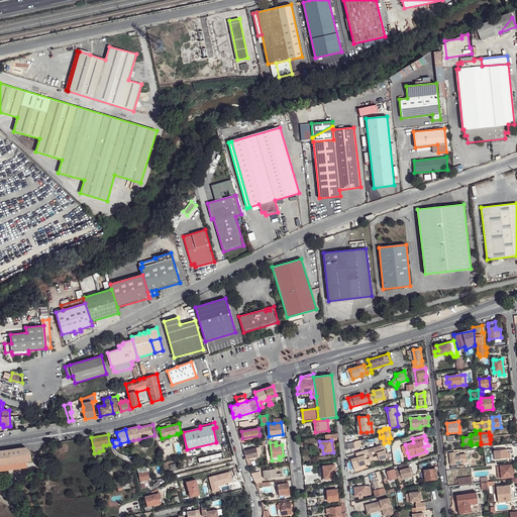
[(384,444),(367,449),(369,454),(370,458),(371,462),(375,461),(374,457),(372,451),(375,450),(376,452),(377,452),(378,455),(380,459),(381,463),(386,461),(385,458),(388,457),(385,449),(386,449),(384,444)]
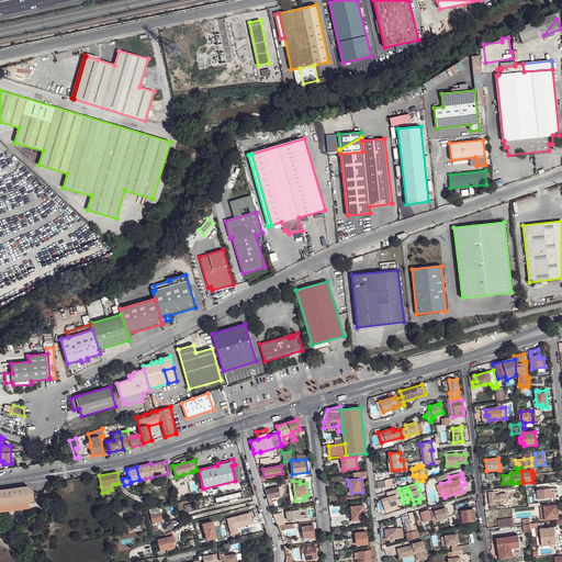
[(0,512),(30,508),(29,502),(34,501),(33,491),(27,486),(0,490),(0,512)]
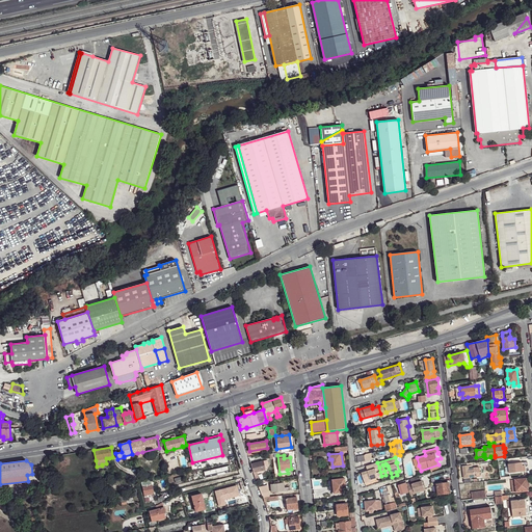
[(263,461),(250,464),(254,473),(256,481),(260,480),(257,472),(265,470),(263,461)]
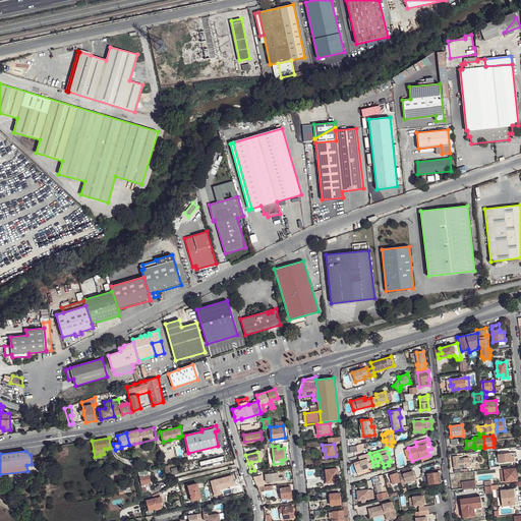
[(369,453),(358,457),(360,461),(354,463),(357,473),(363,471),(363,469),(370,467),(368,463),(367,459),(371,458),(369,453)]
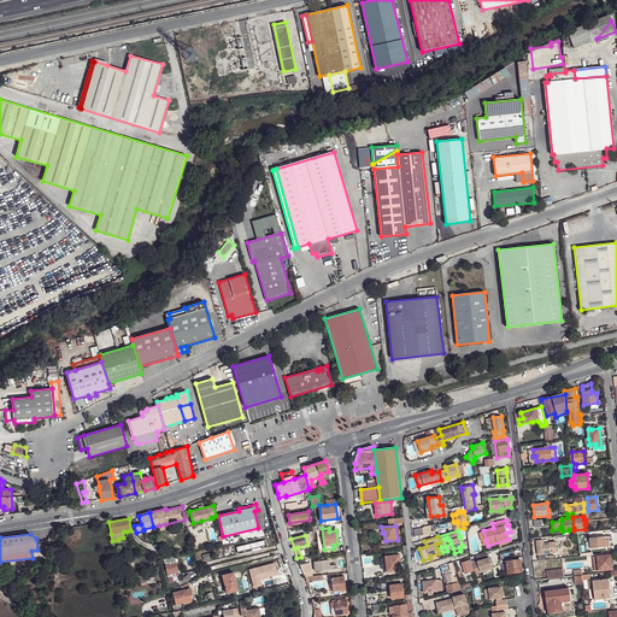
[(605,536),(589,538),(591,548),(606,546),(606,540),(605,536)]
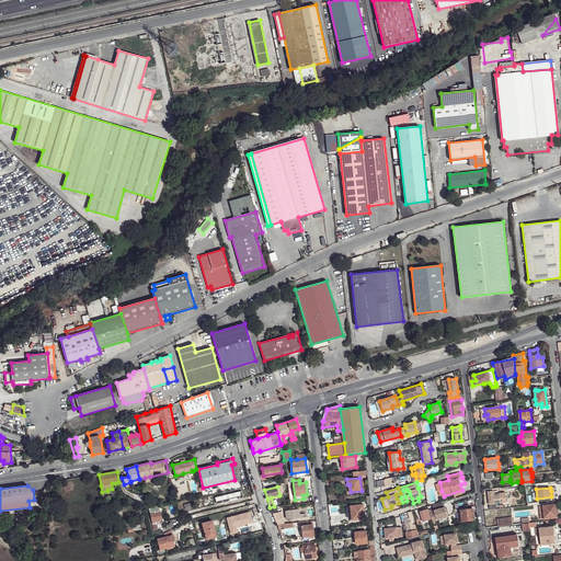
[(494,491),(489,492),(490,504),(501,503),(500,493),(499,493),(495,494),(494,491)]
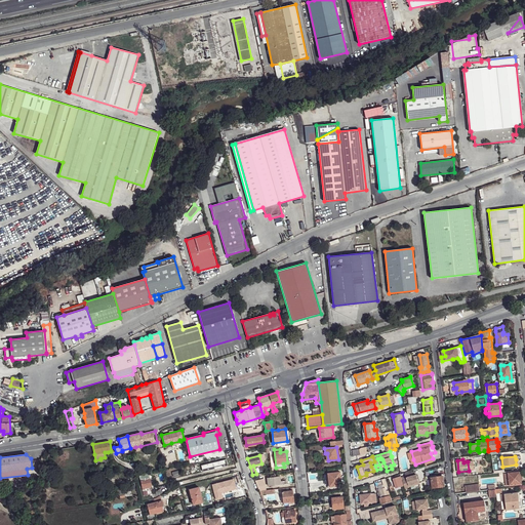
[(328,474),(329,481),(331,481),(331,487),(342,485),(340,472),(328,474)]
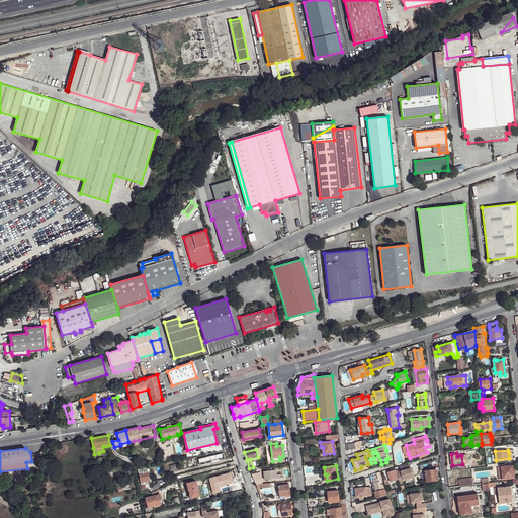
[(513,465),(498,467),(499,480),(514,478),(513,465)]
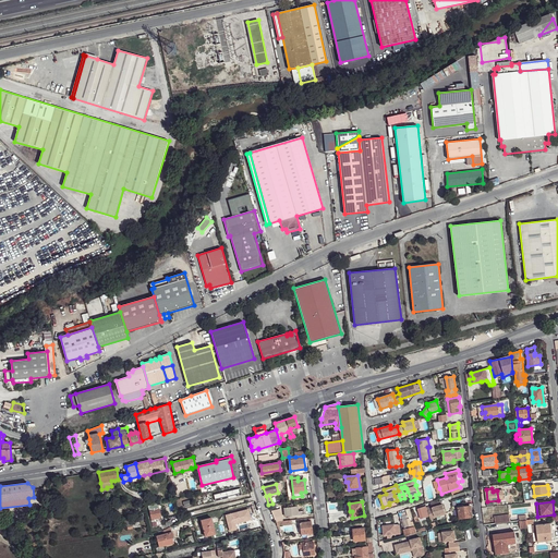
[(148,506),(153,526),(157,525),(161,524),(162,529),(165,529),(166,529),(172,524),(170,520),(164,524),(162,524),(158,504),(148,506)]
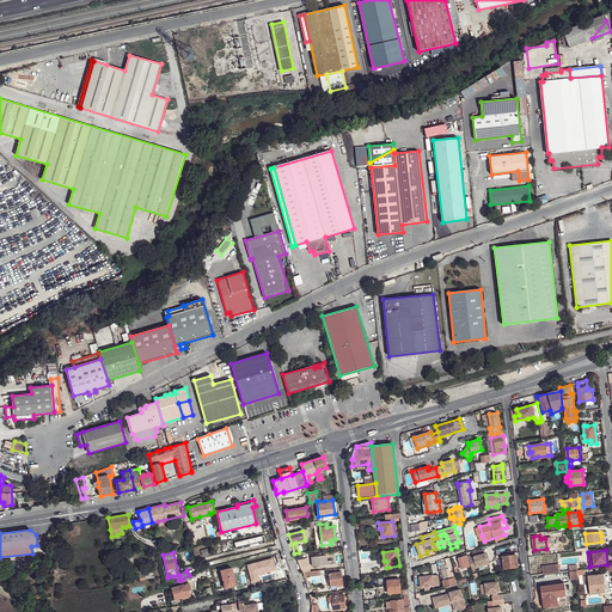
[(312,557),(313,567),(334,564),(332,561),(326,561),(326,556),(320,556),(319,554),(316,555),(316,557),(312,557)]
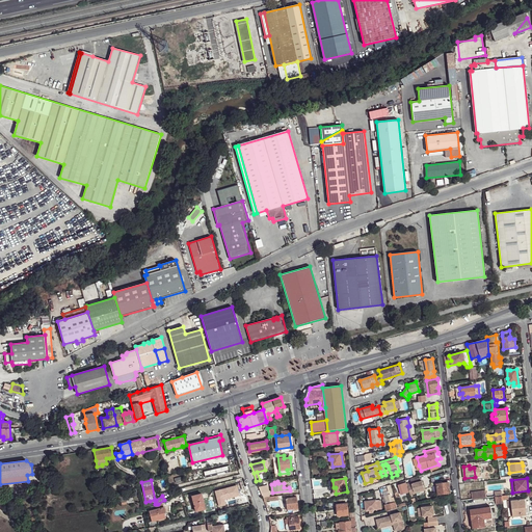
[(411,484),(407,485),(410,496),(415,494),(414,493),(425,489),(422,481),(411,483),(411,484)]
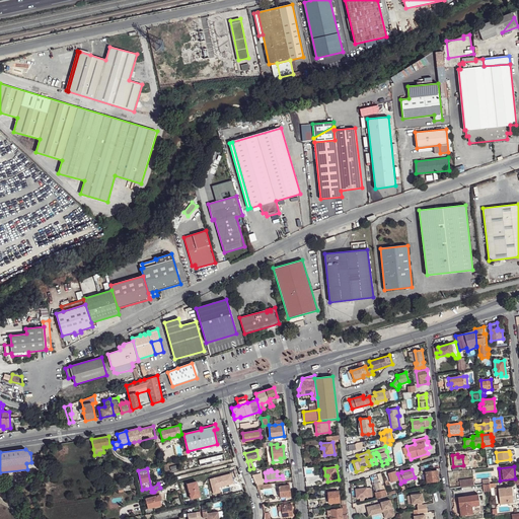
[(438,470),(426,472),(427,483),(439,480),(438,470)]
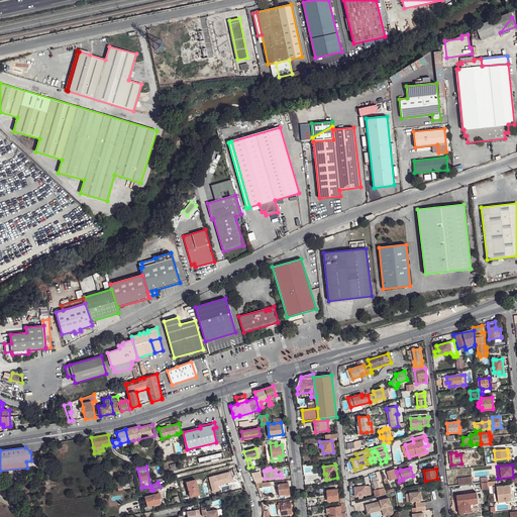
[(395,470),(387,472),(390,481),(398,479),(395,470)]
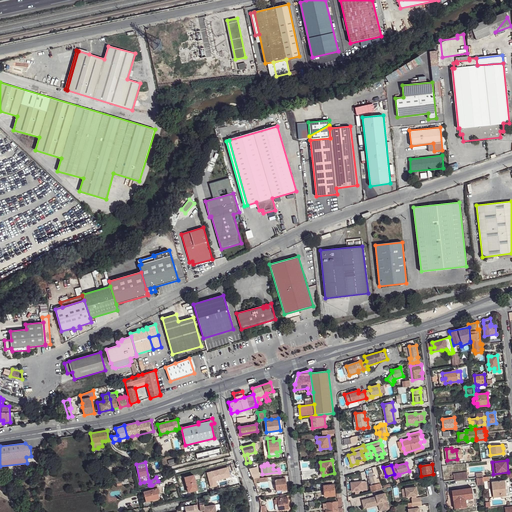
[(249,469),(253,479),(254,479),(259,478),(257,467),(249,469)]
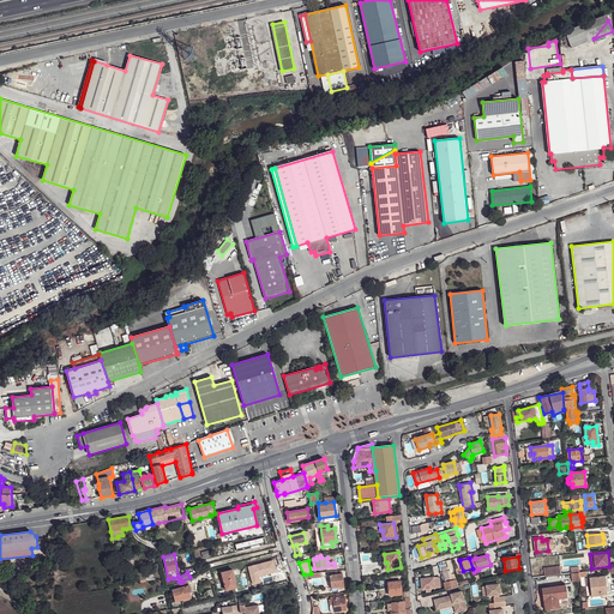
[(545,567),(545,576),(561,573),(560,566),(545,567)]
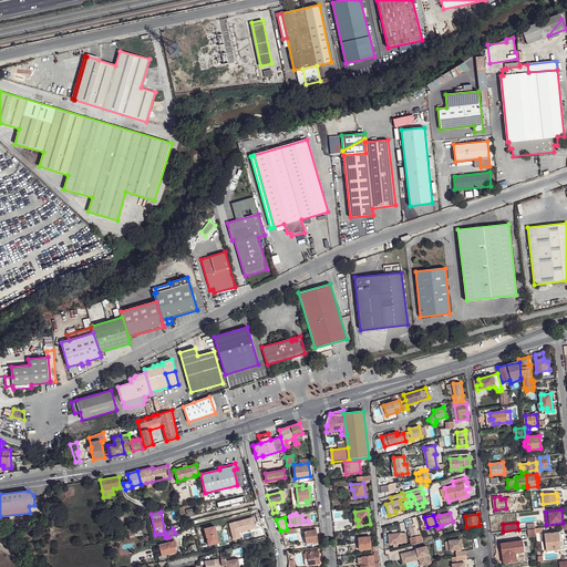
[(130,538),(142,534),(138,526),(126,531),(130,538)]
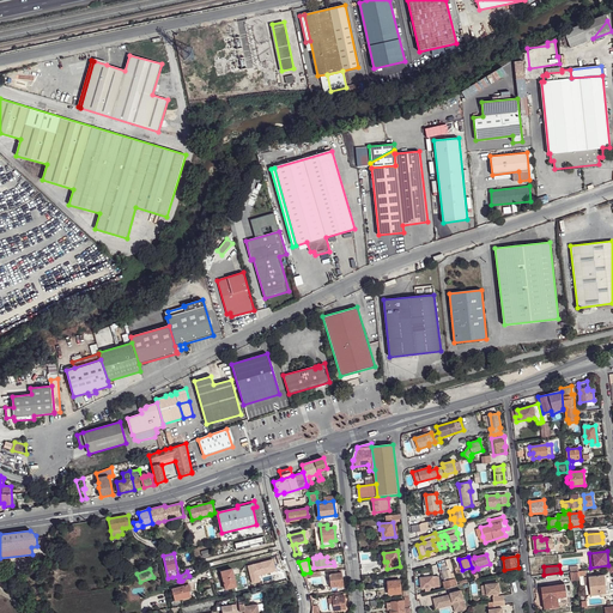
[(222,571),(225,589),(235,587),(234,581),(235,581),(232,569),(222,571)]
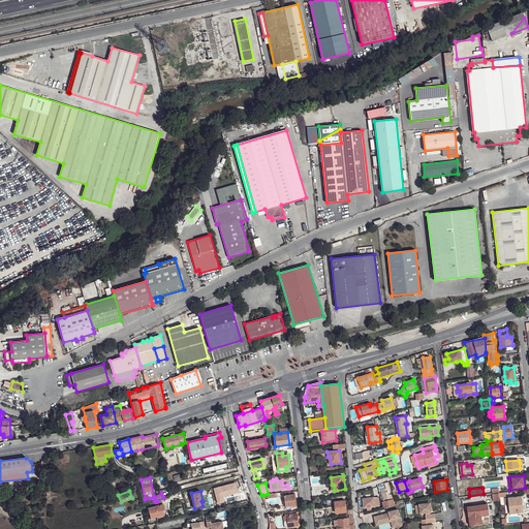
[(387,492),(381,493),(384,502),(382,502),(384,507),(395,505),(394,500),(391,500),(387,492)]
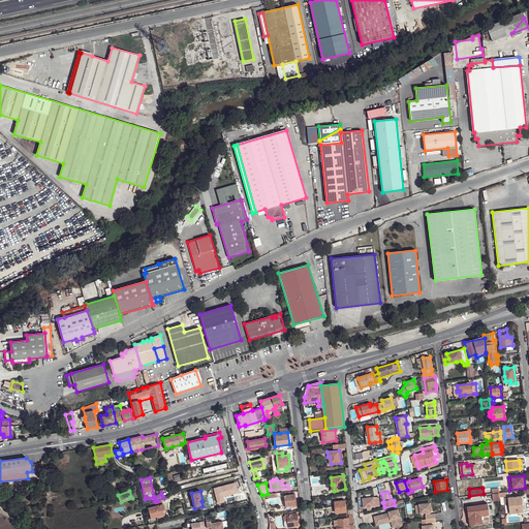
[(283,495),(285,507),(297,506),(296,494),(283,495)]
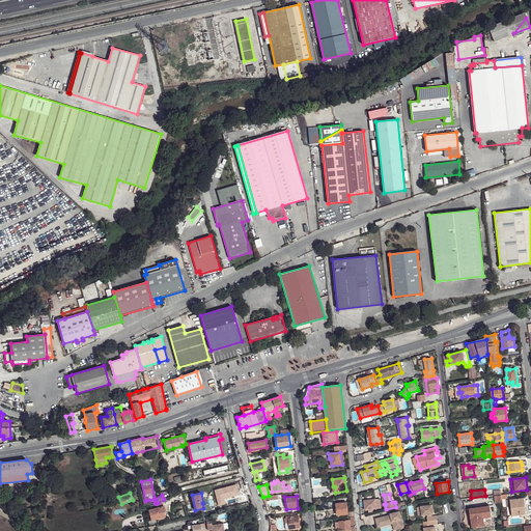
[(524,498),(510,499),(512,515),(526,513),(524,498)]
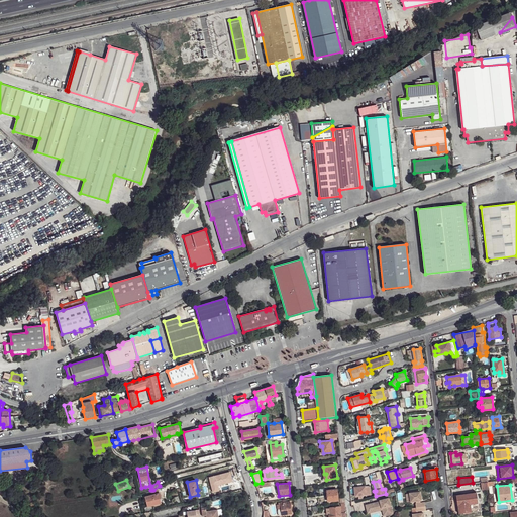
[(370,486),(354,488),(355,496),(358,496),(358,499),(364,498),(363,496),(371,495),(370,486)]
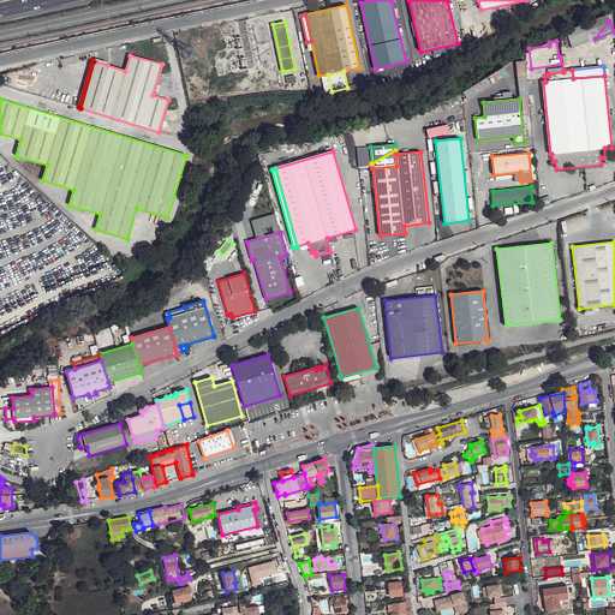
[(172,591),(175,603),(181,602),(191,598),(190,592),(191,591),(190,586),(189,586),(187,580),(183,584),(180,584),(181,589),(172,591)]
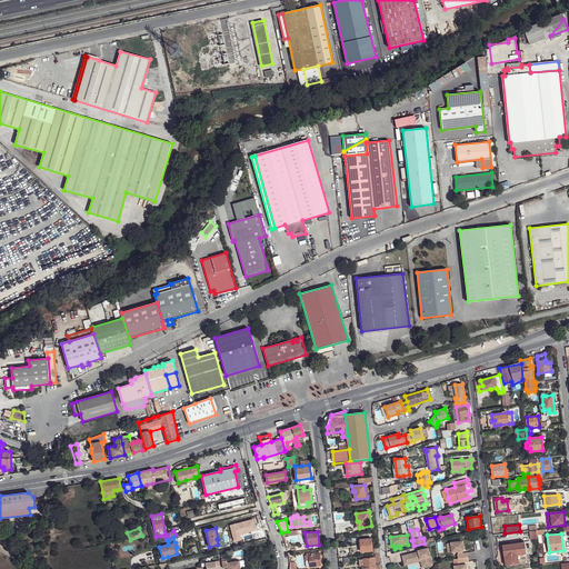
[(360,539),(361,552),(372,551),(371,538),(360,539)]
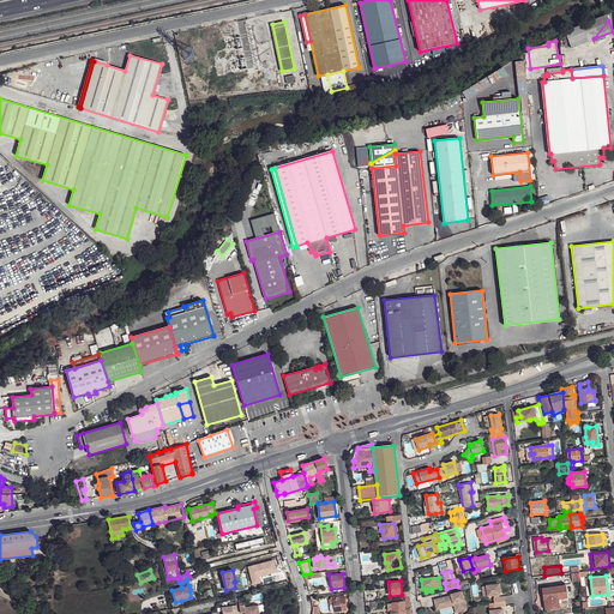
[(500,584),(488,585),(489,590),(488,590),(488,596),(494,595),(494,597),(494,603),(505,601),(505,596),(500,597),(499,595),(501,594),(500,584)]
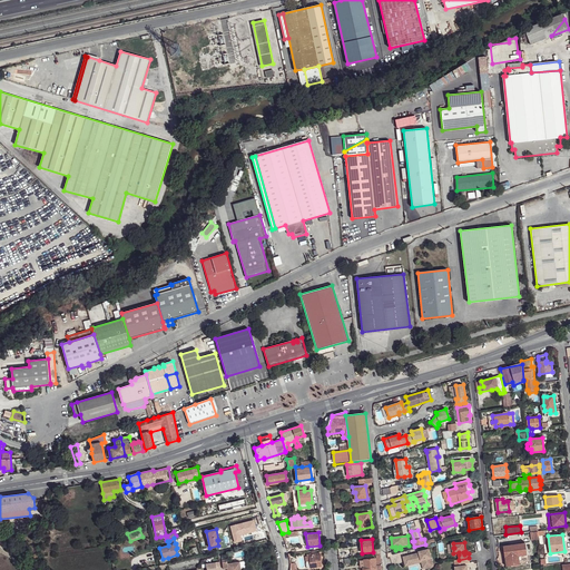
[(526,542),(504,546),(507,566),(529,563),(526,542)]
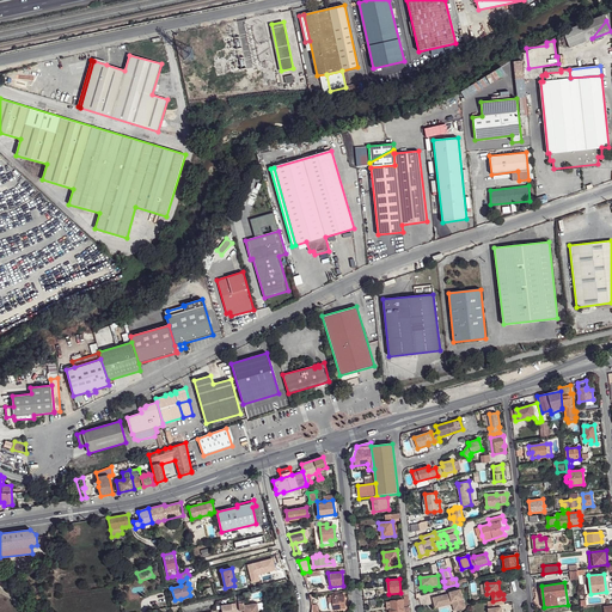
[(451,594),(433,598),(435,609),(439,607),(438,601),(445,600),(446,604),(454,601),(457,611),(466,609),(461,591),(451,593),(451,594)]
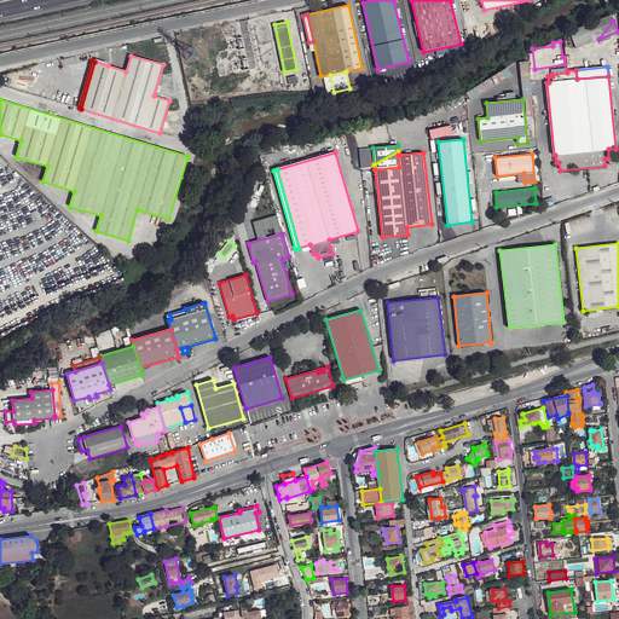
[(334,602),(334,605),(331,605),(333,609),(336,609),(337,617),(350,615),(347,601),(337,602),(334,602)]
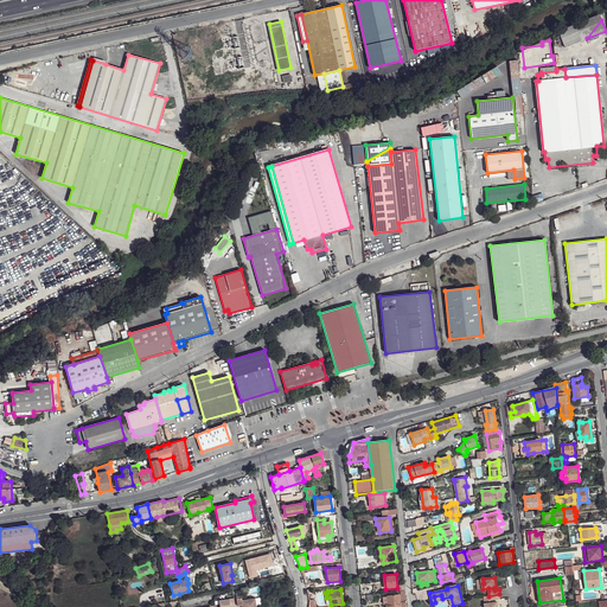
[(489,596),(484,596),(485,602),(490,602),(490,604),(485,604),(485,606),(498,606),(498,602),(496,602),(496,600),(500,599),(499,594),(489,596)]
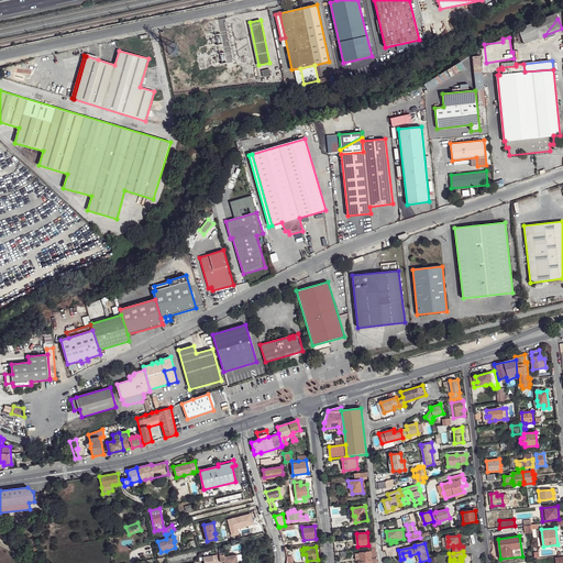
[(360,553),(361,560),(359,560),(359,562),(372,562),(371,552),(360,553)]
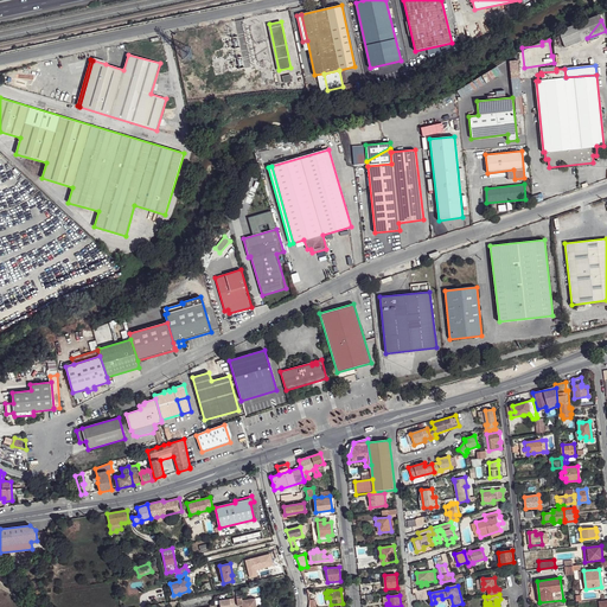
[(434,596),(435,602),(449,599),(451,606),(453,606),(451,596),(442,599),(441,595),(434,596)]
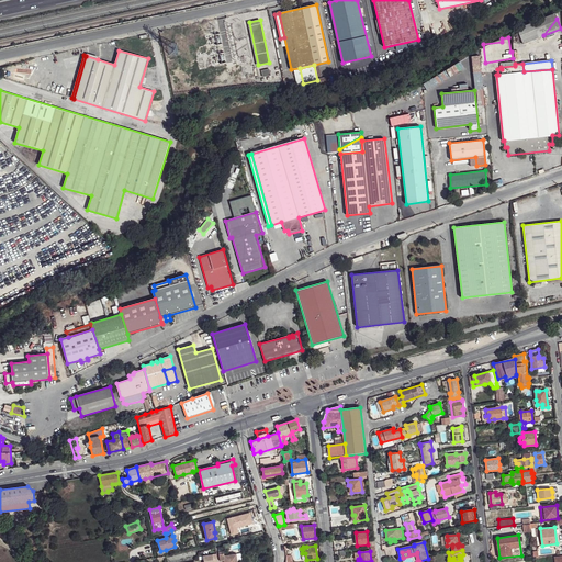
[(218,552),(221,561),(224,561),(237,561),(236,554),(224,555),(224,552),(218,552)]
